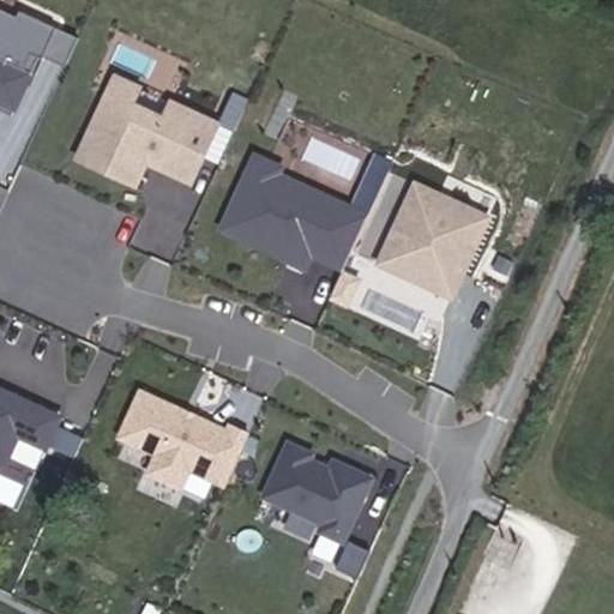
[(0,101),(18,109),(42,55),(67,67),(80,38),(19,12),(17,18),(0,10),(0,101)]
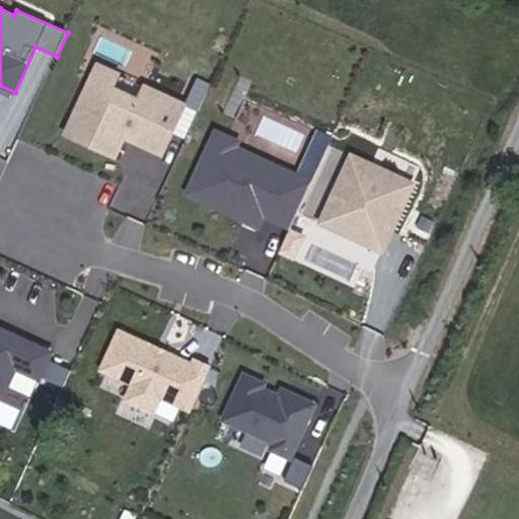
[(121,72),(95,61),(62,137),(117,160),(125,142),(163,158),(188,103),(143,84),(138,97),(115,87),(121,72)]
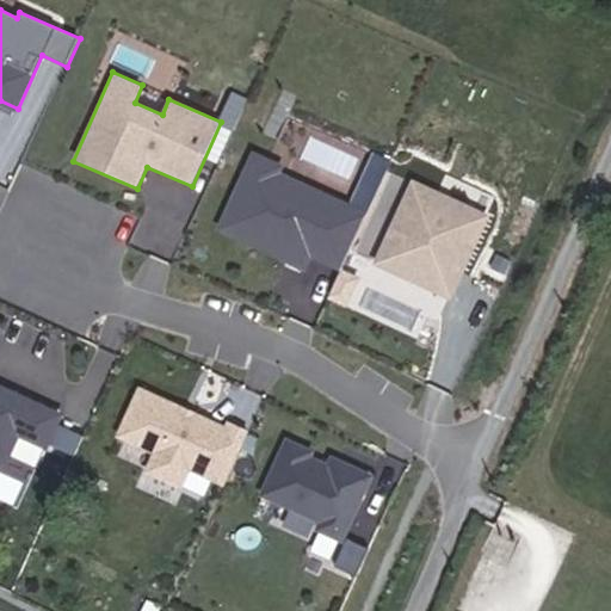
[(388,160),(371,153),(350,203),(281,173),(284,165),(252,152),(218,228),(307,266),(310,258),(340,270),(388,160)]
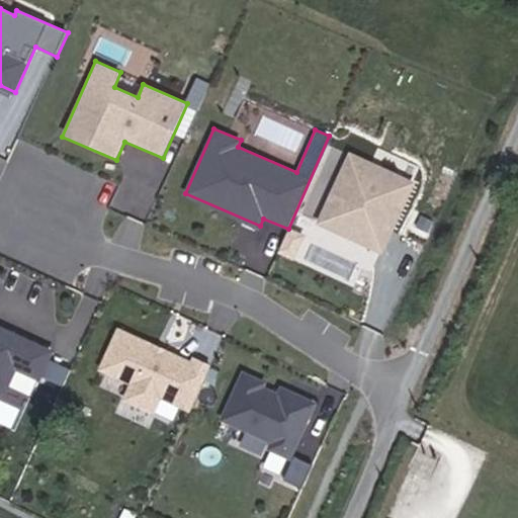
[(413,182),(350,154),(319,222),(382,251),(413,182)]
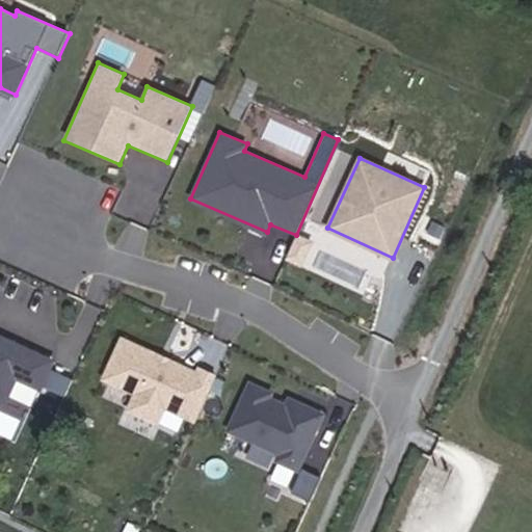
[(55,357),(0,333),(0,398),(5,400),(15,378),(41,390),(55,357)]
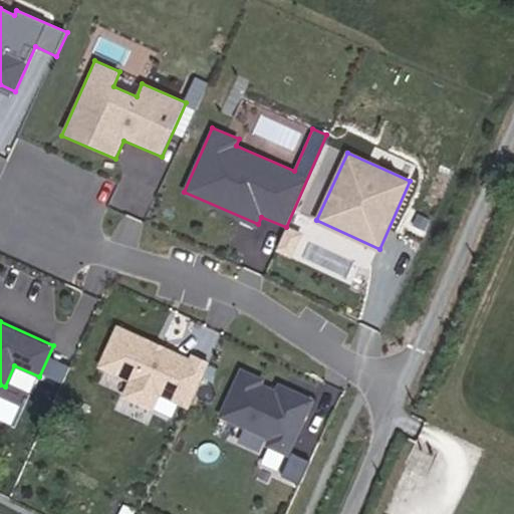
[(189,357),(118,326),(100,366),(130,379),(122,397),(152,410),(159,393),(189,406),(209,361),(191,353),(189,357)]
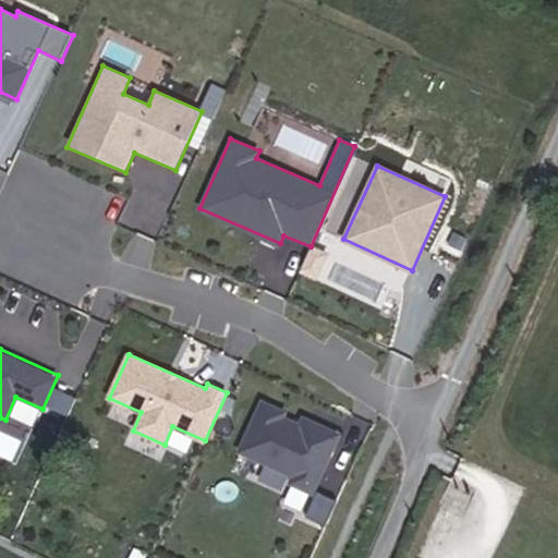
[(283,410),(261,399),(237,451),(293,477),(290,485),(313,496),(341,434),(303,416),(299,425),(280,416),(283,410)]
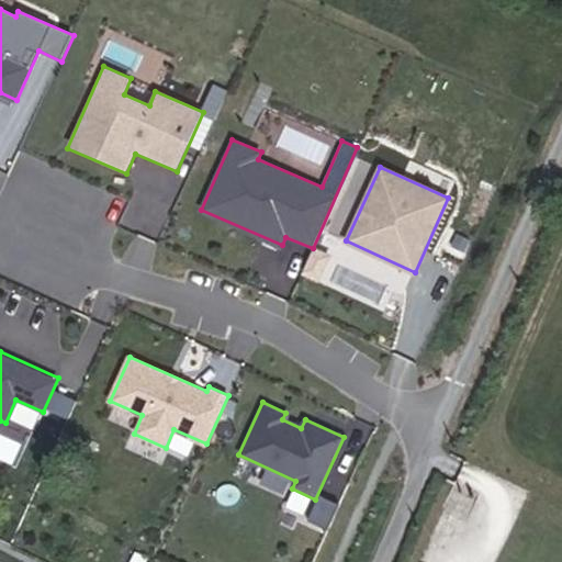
[(339,505),(323,498),(315,516),(332,524),(339,505)]
